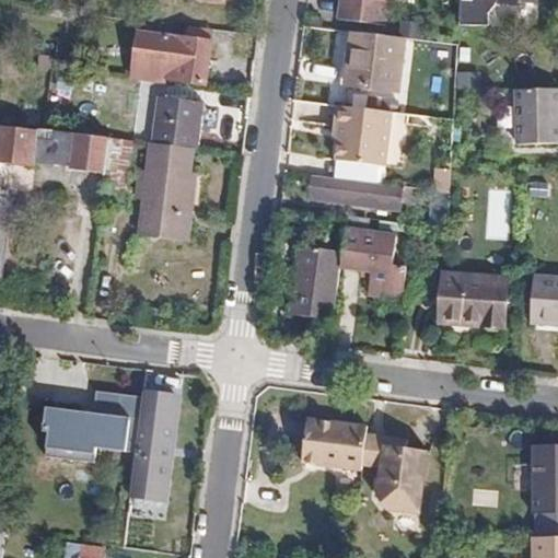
[(46,0),(45,8),(58,9),(59,0),(46,0)]
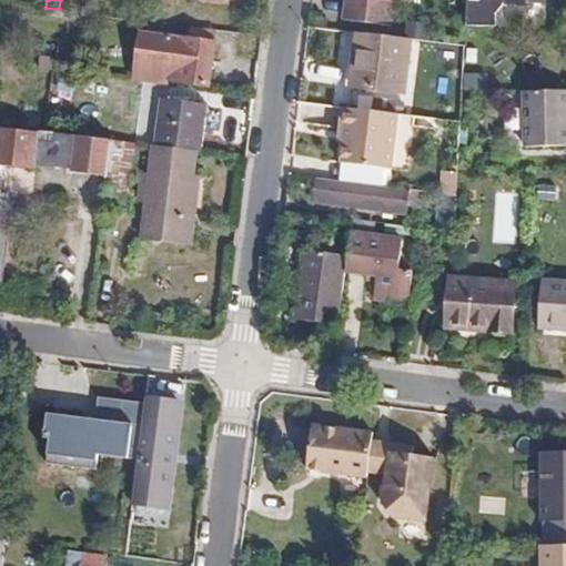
[(346,0),(344,18),(388,23),(392,0),(346,0)]
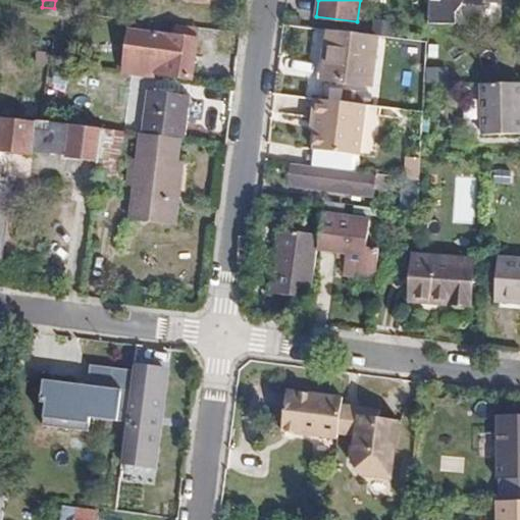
[(425,0),(424,21),(454,22),(454,10),(461,0),(504,0),(425,0)]
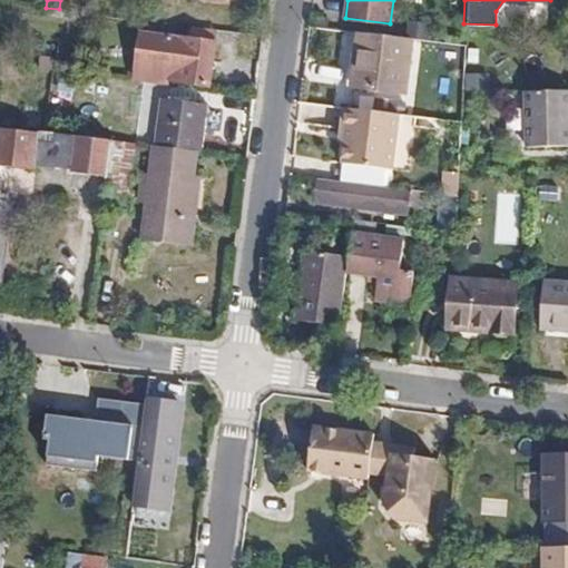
[(214,40),(133,29),(126,72),(208,85),(214,40)]
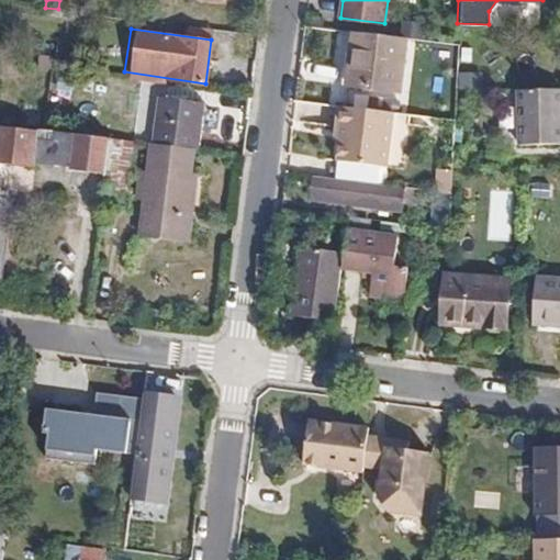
[(399,90),(406,37),(405,36),(351,31),(345,84),(399,90)]
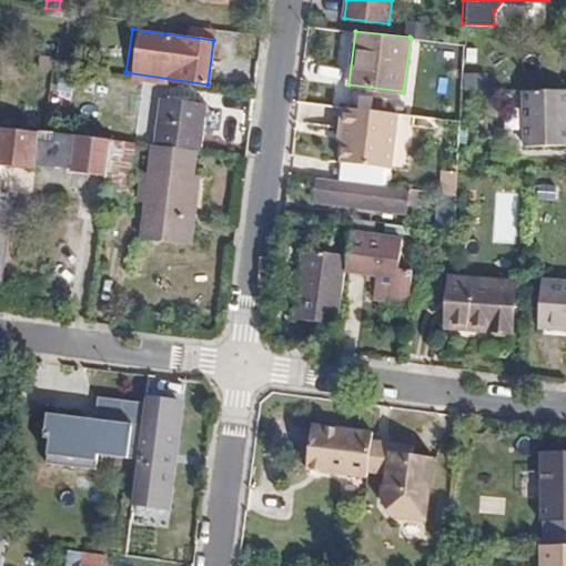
[(62,69),(64,59),(39,56),(37,67),(50,69),(50,68),(62,69)]
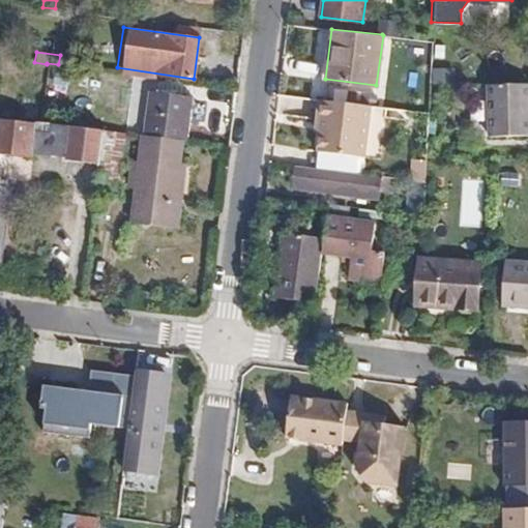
[(527,134),(527,81),(487,83),(488,135),(527,134)]
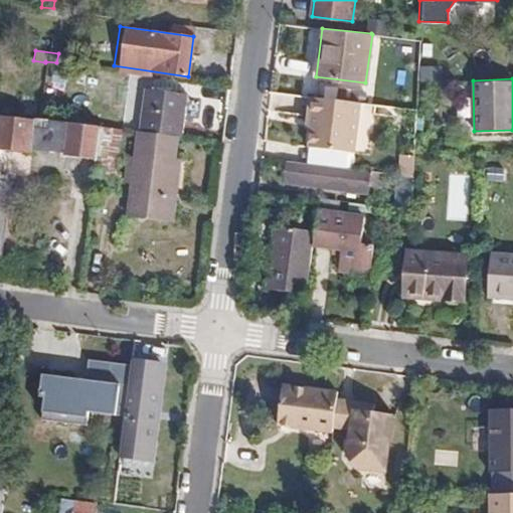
[(144,87),(138,130),(135,156),(131,183),(128,214),(171,221),(174,193),(169,192),(174,157),(177,136),(180,136),(186,93),(144,87)]
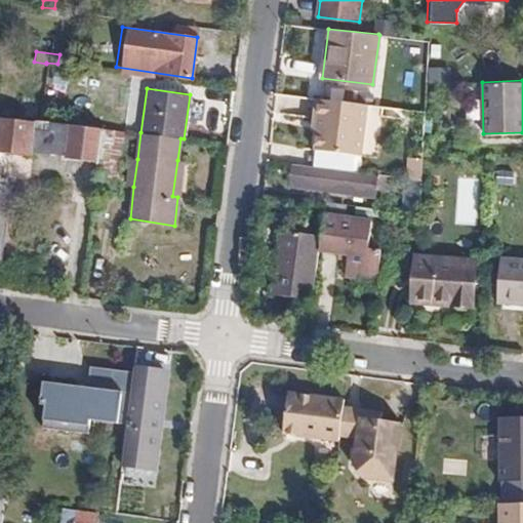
[(368,104),(317,97),(315,117),(320,118),(319,129),(316,149),(362,155),(368,104)]
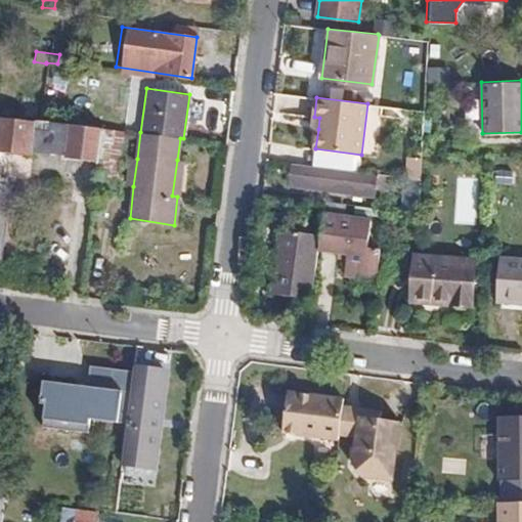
[(423,111),(424,100),(402,97),(401,107),(423,111)]
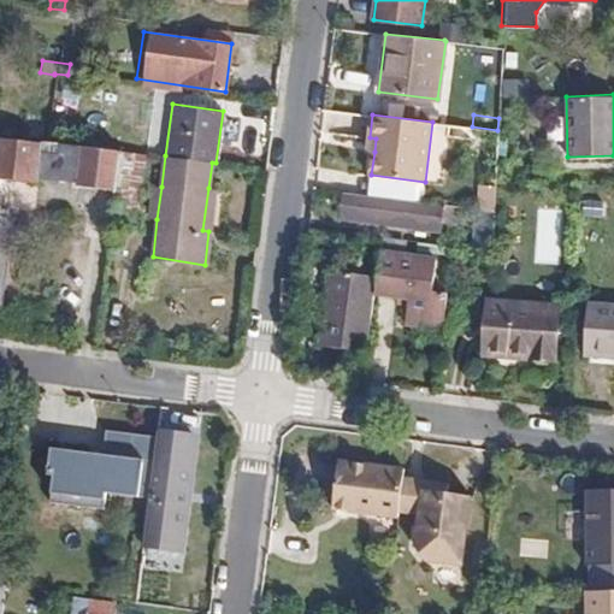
[(145,153),(46,140),(37,140),(36,141),(0,136),(0,172),(74,181),(74,184),(116,189),(111,226),(135,229),(145,153)]
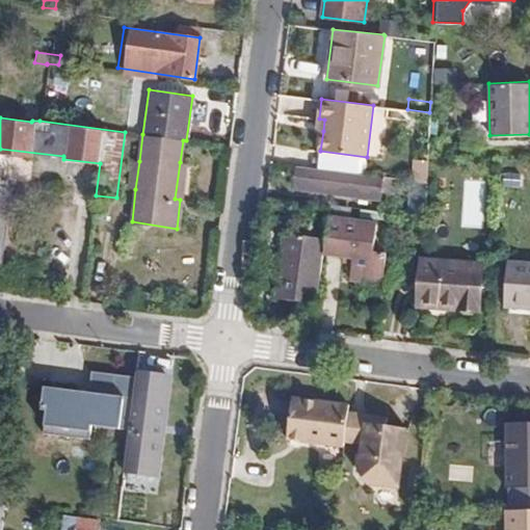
[(126,188),(135,189),(139,161),(129,159),(126,188)]
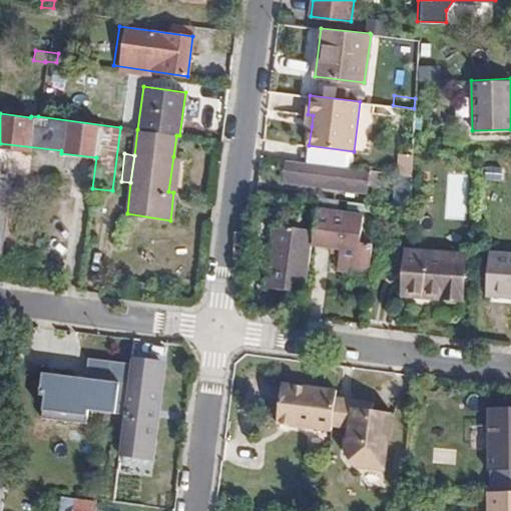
[(421,155),(412,154),(411,167),(421,167),(421,155)]
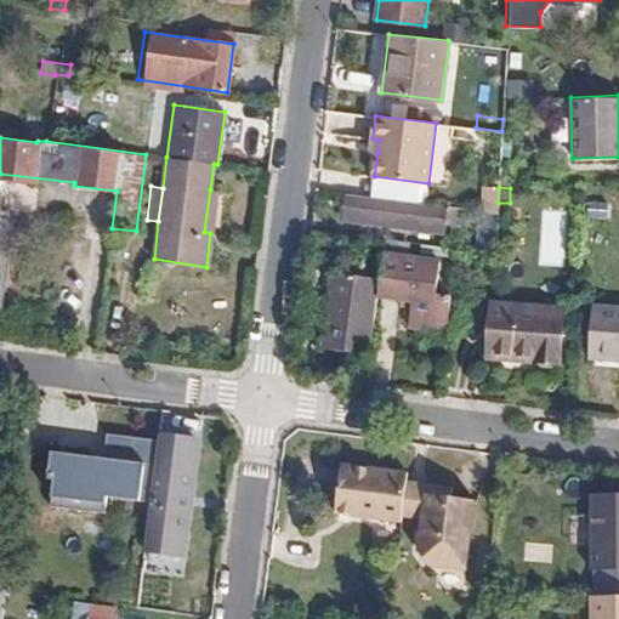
[(603,189),(588,188),(583,248),(607,248),(608,204),(601,204),(603,189)]
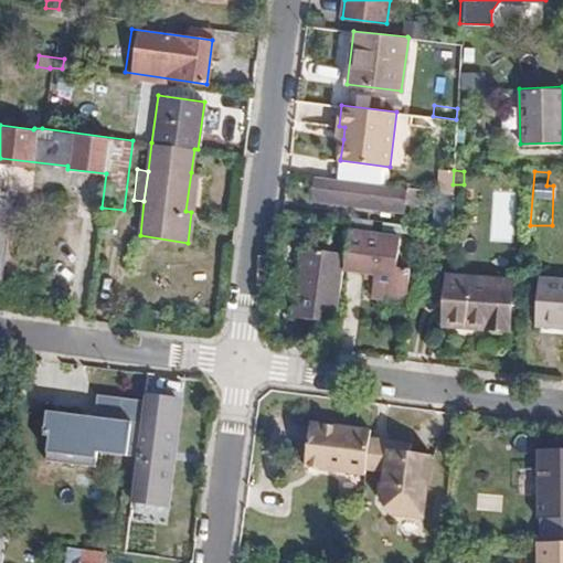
[(197,173),(191,172),(186,211),(191,212),(197,173)]
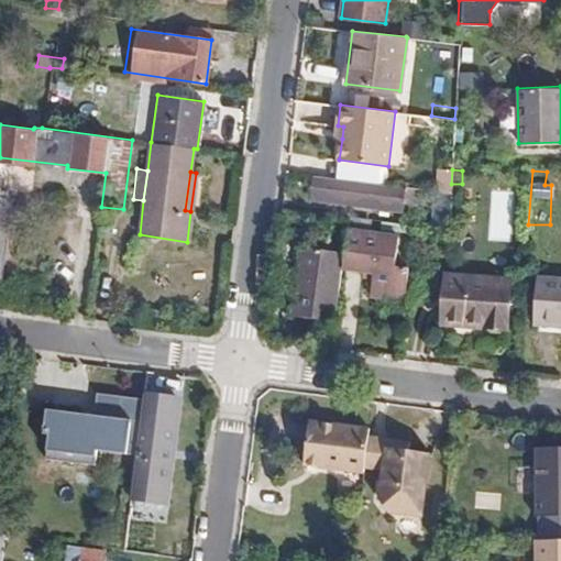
[(400,186),(314,175),(311,196),(397,206),(400,186)]
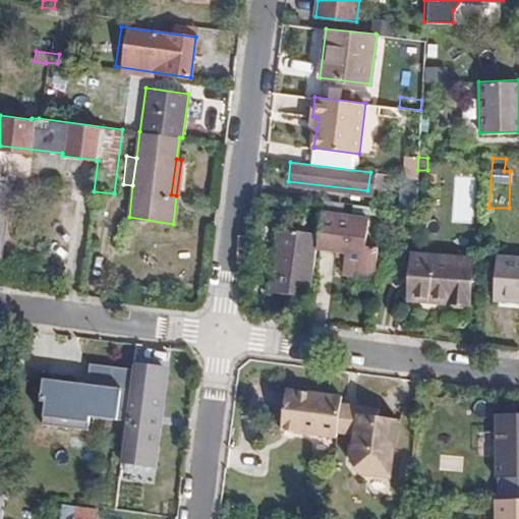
[(416,211),(417,178),(402,176),(400,192),(391,192),(389,208),(416,211)]
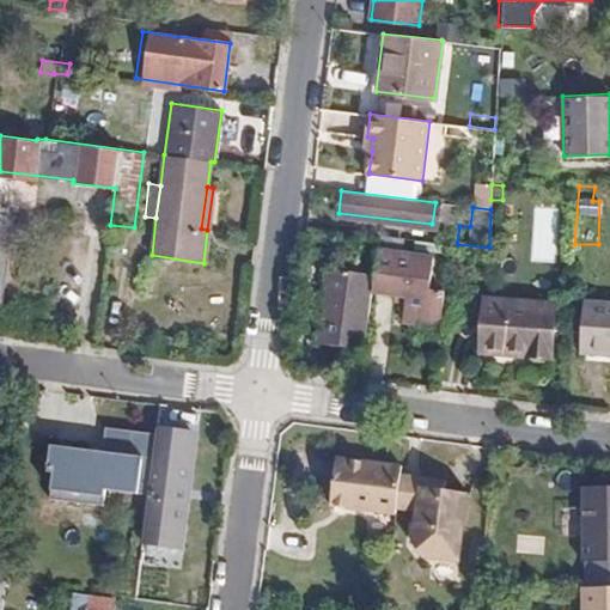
[(401,319),(439,324),(443,292),(428,290),(432,255),(376,248),(372,272),(370,291),(404,294),(401,319)]
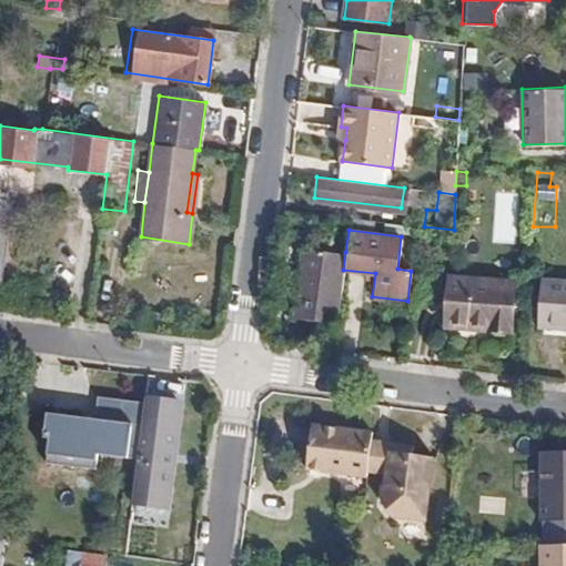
[(294,317),(337,322),(343,270),(345,252),(302,248),(294,317)]
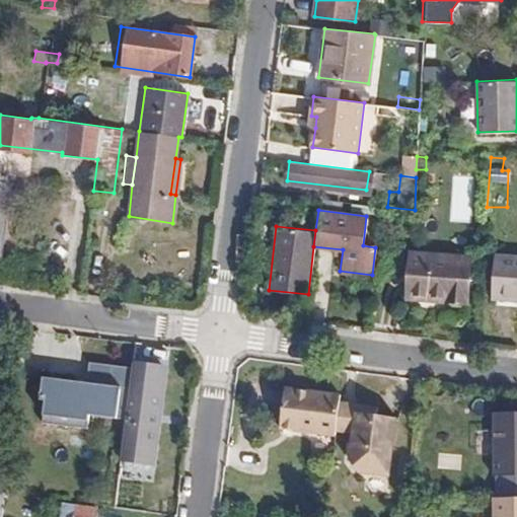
[(470,253),(408,250),(404,294),(450,297),(450,302),(467,303),(470,253)]
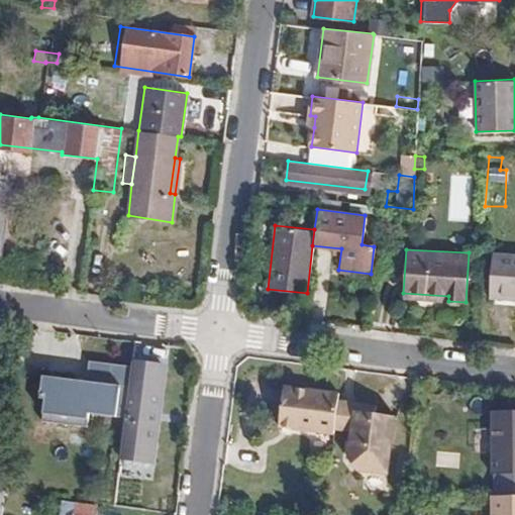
[(514,254),(491,252),(487,296),(514,298),(514,254)]
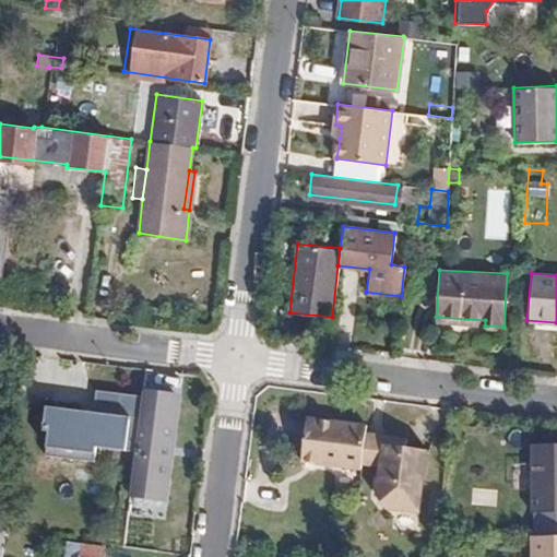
[(133,451),(140,395),(94,389),(92,411),(45,405),(42,429),(47,429),(44,454),(70,458),(71,450),(93,452),(94,446),(133,451)]
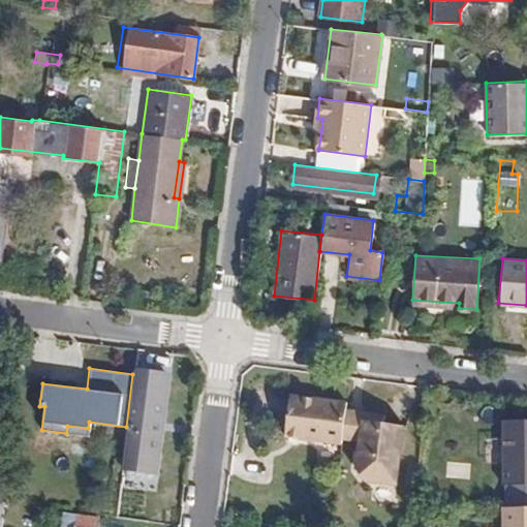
[(164,373),(133,369),(132,374),(126,427),(121,466),(152,470),(164,373)]
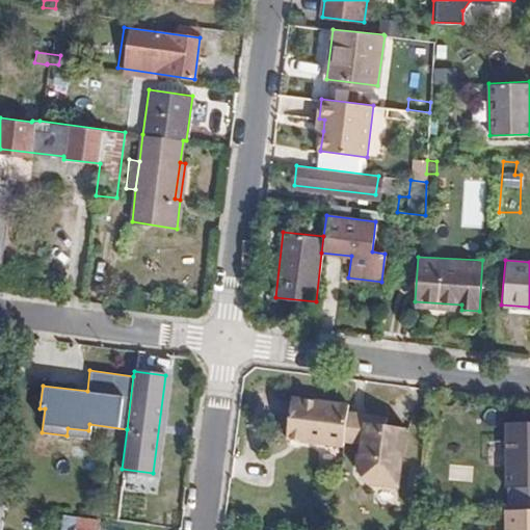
[(390,484),(396,484),(404,427),(383,424),(385,417),(364,414),(363,421),(345,419),(346,412),(347,403),(290,396),(285,436),(341,445),(342,440),(360,442),(356,470),(365,482),(390,485),(390,484)]
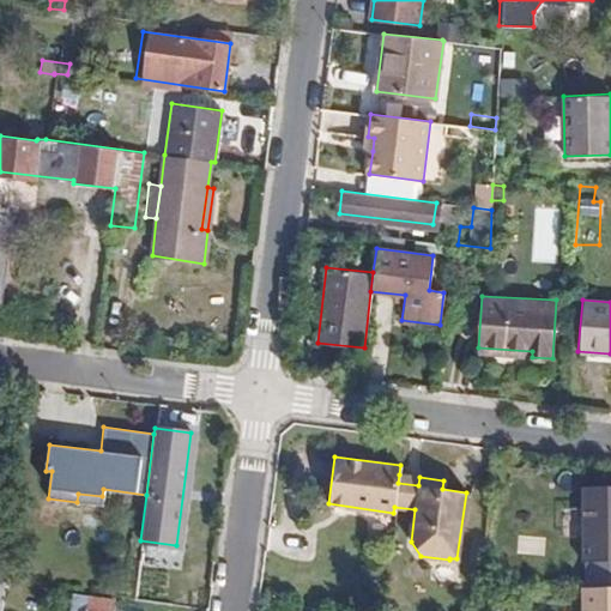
[(418,485),(419,477),(399,475),(398,483),(418,485)]
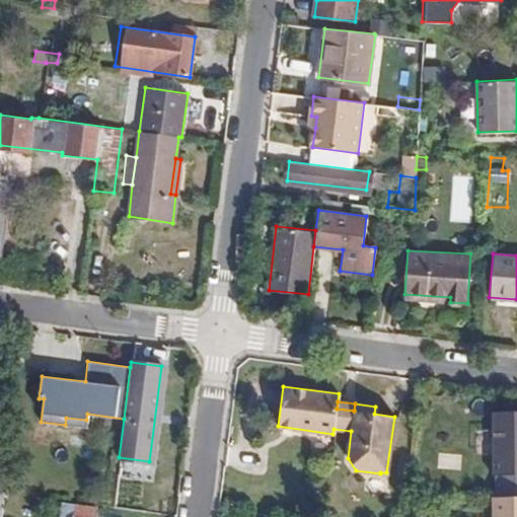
[(516,516),(516,496),(492,496),(492,516),(516,516)]
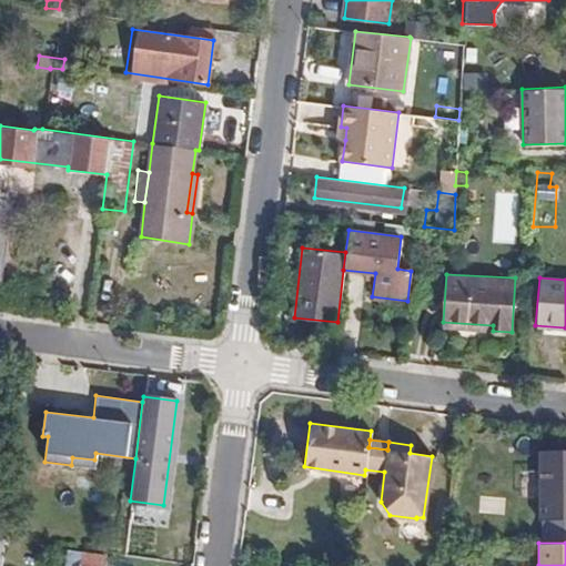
[(102,565),(104,554),(67,549),(63,565),(102,565)]
